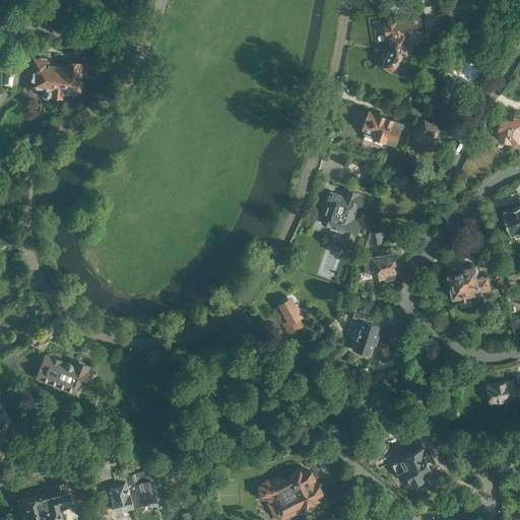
[(445,14),(456,17),(460,6),(449,2),(445,14)]
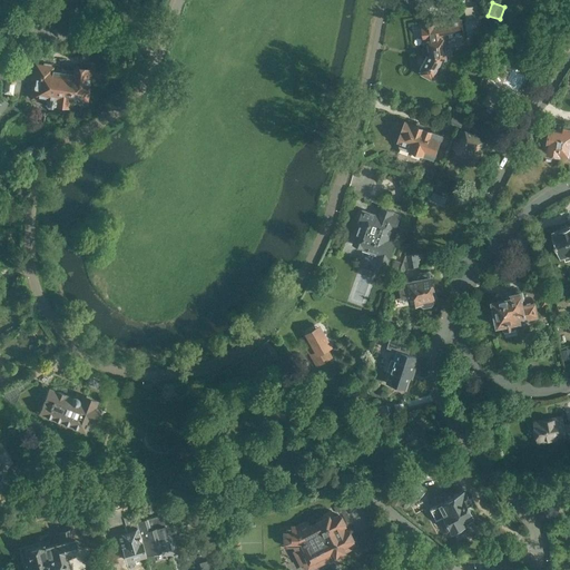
[(430,55),(421,70),(422,70),(422,72),(432,78),(433,77),(434,77),(444,59),(446,58),(443,38),(464,35),(461,20),(424,26),(424,31),(425,31),(426,31),(428,32),(431,50),(431,51),(431,52),(430,53),(430,55)]
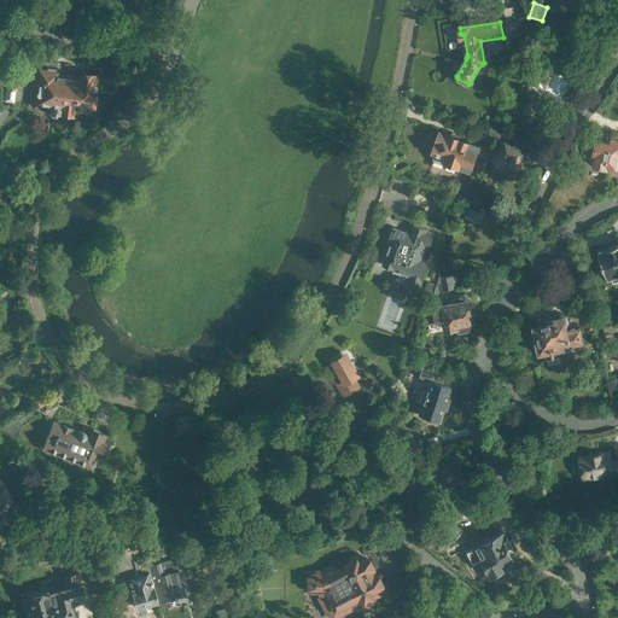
[(544,87),(549,89),(548,93),(548,97),(555,100),(558,99),(560,95),(560,97),(567,85),(570,80),(570,77),(559,70),(559,69),(547,62),(535,81),(544,87)]
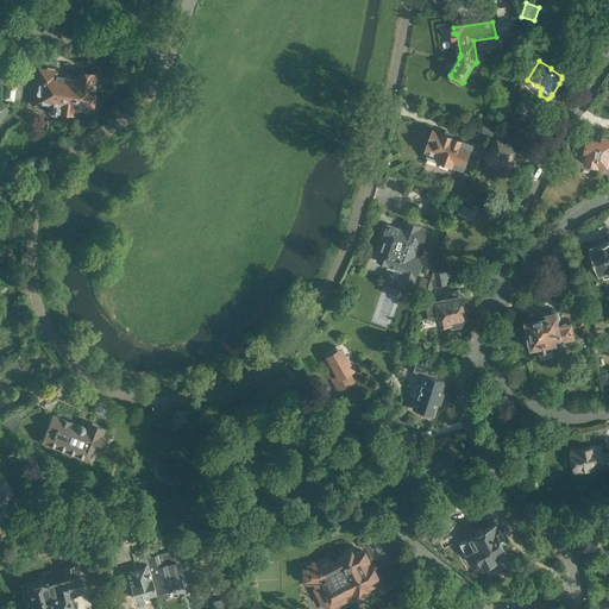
[(60,112),(66,74),(58,73),(58,70),(55,70),(56,68),(46,66),(46,69),(39,68),(33,104),(50,106),(50,110),(52,113),(56,113),(60,112)]
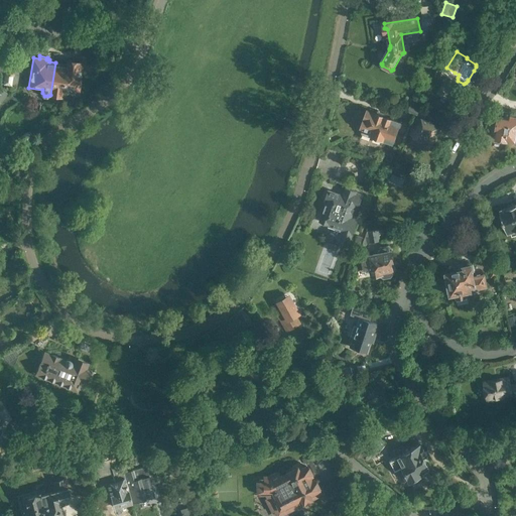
[(5,70),(17,71),(19,60),(11,59),(10,62),(7,62),(5,70)]
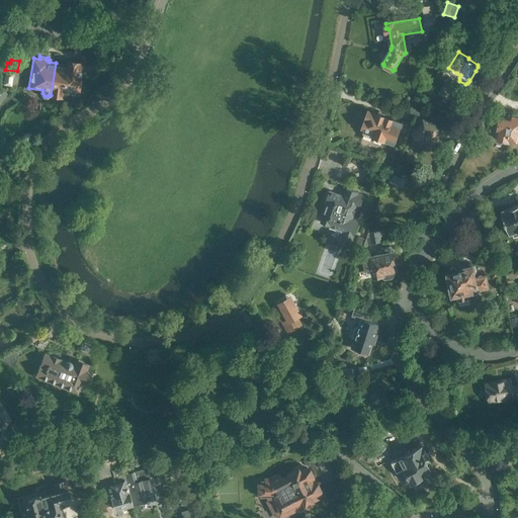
[(56,63),(51,95),(63,96),(64,91),(65,91),(65,92),(66,92),(67,93),(68,93),(69,93),(70,94),(71,94),(72,93),(73,93),(74,93),(75,88),(79,89),(83,63),(68,60),(67,64),(56,63)]
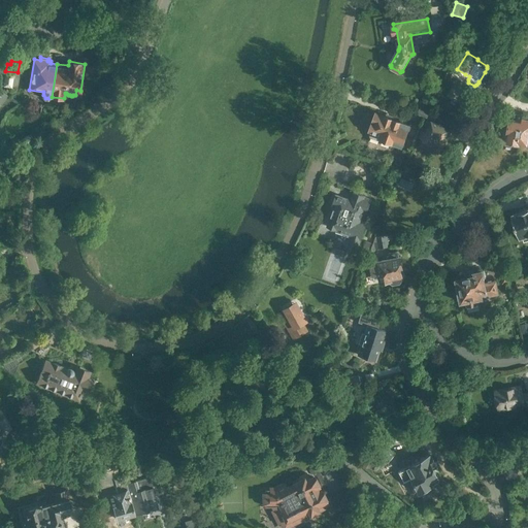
[(18,72),(5,71),(3,86),(12,88),(12,84),(18,85),(20,73),(18,72)]
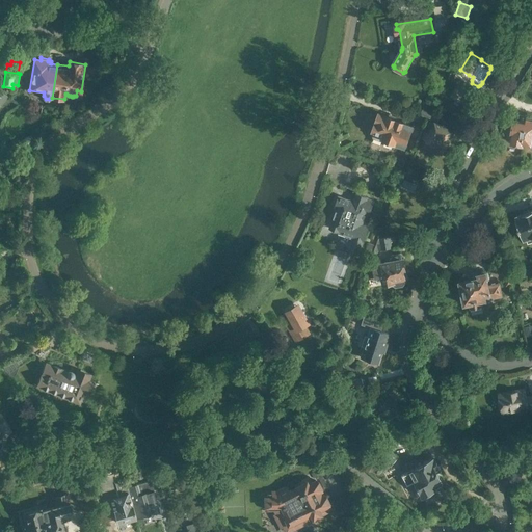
[(379,113),(372,131),(374,132),(373,136),(374,138),(382,141),(384,140),(384,142),(394,145),(395,143),(406,148),(415,126),(379,113)]
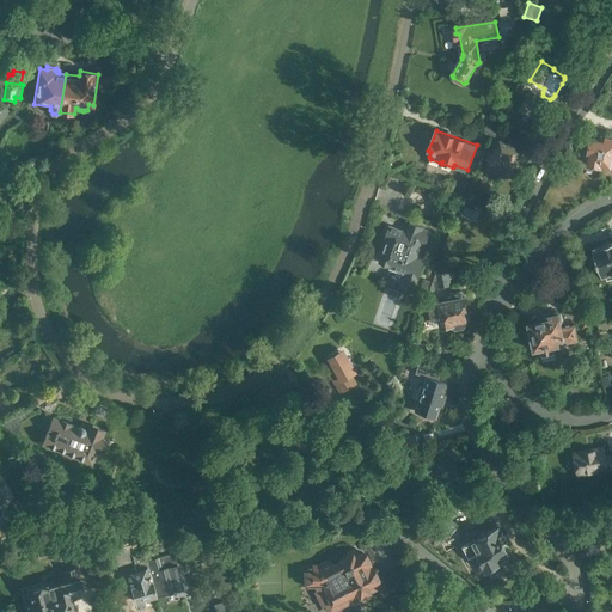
[(601,165),(611,167),(611,159),(611,138),(605,136),(605,142),(591,141),(589,151),(586,153),(583,160),(587,163),(589,164),(588,164),(601,166),(601,165)]
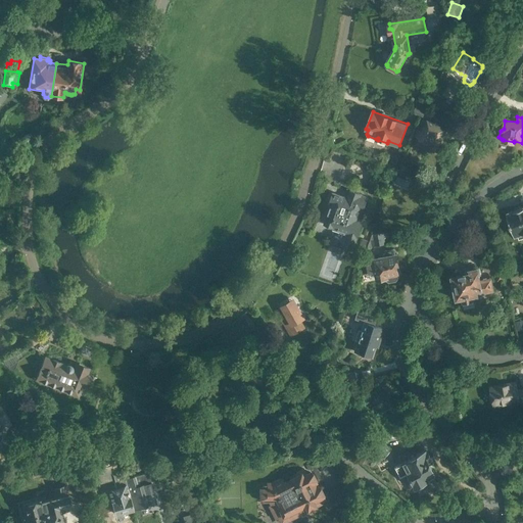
[(418,142),(435,150),(438,145),(442,136),(441,135),(444,128),(428,120),(427,121),(423,119),(415,136),(419,138),(418,139),(419,139),(418,142)]
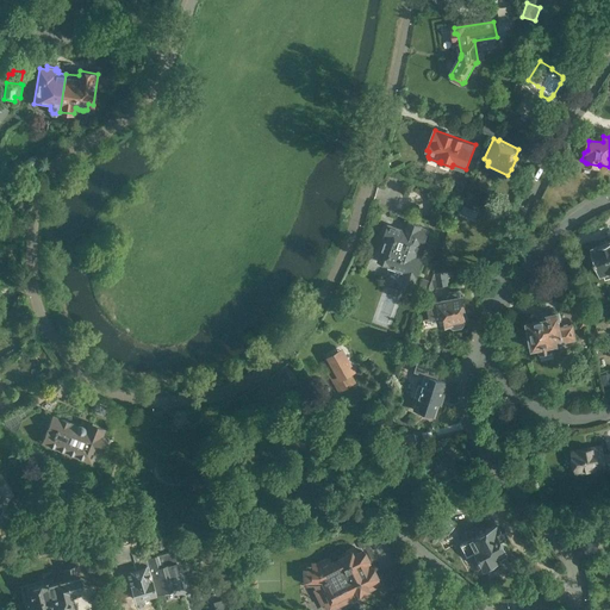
[(411,291),(423,259),(416,255),(419,243),(423,246),(429,231),(419,228),(421,226),(410,222),(406,232),(388,225),(385,236),(386,236),(380,253),(381,254),(379,261),(381,261),(390,265),(388,267),(390,267),(390,268),(393,269),(393,268),(406,273),(406,274),(403,286),(410,290),(411,291)]
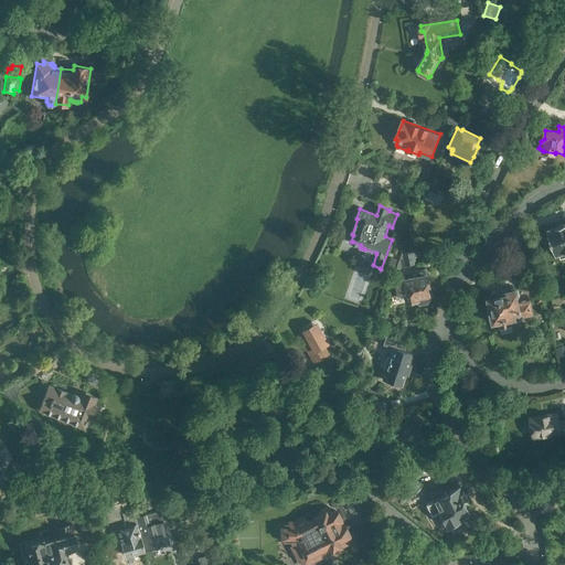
[(557,255),(560,255),(561,258),(564,257),(564,223),(548,228),(548,231),(547,234),(548,238),(552,240),(557,255)]
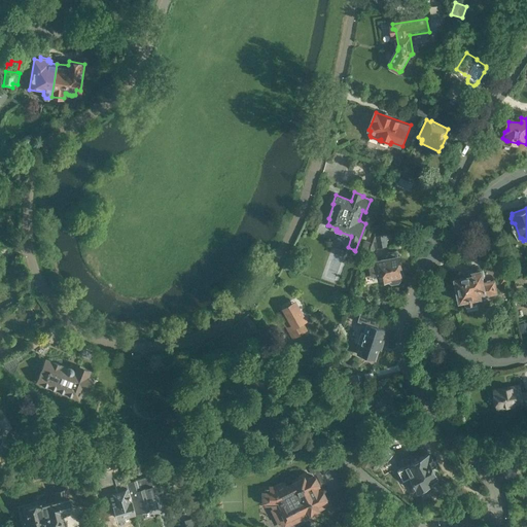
[(386,234),(376,236),(378,247),(388,246),(386,234)]
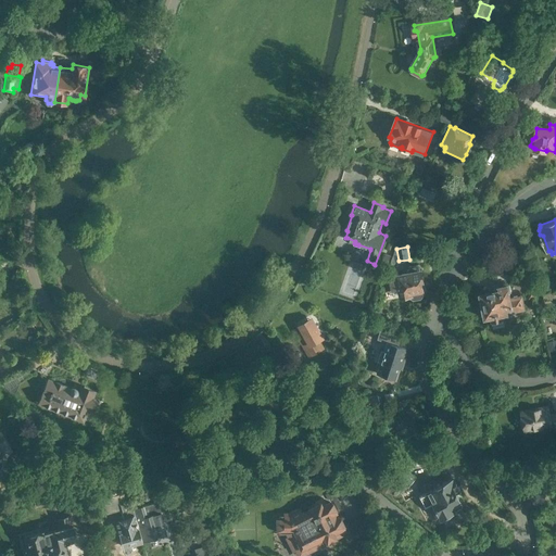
[(409,268),(407,269),(407,270),(396,273),(396,275),(390,276),(392,289),(399,288),(401,298),(412,295),(415,298),(421,295),(424,293),(424,289),(422,280),(424,280),(421,269),(420,269),(419,264),(409,265),(409,268)]
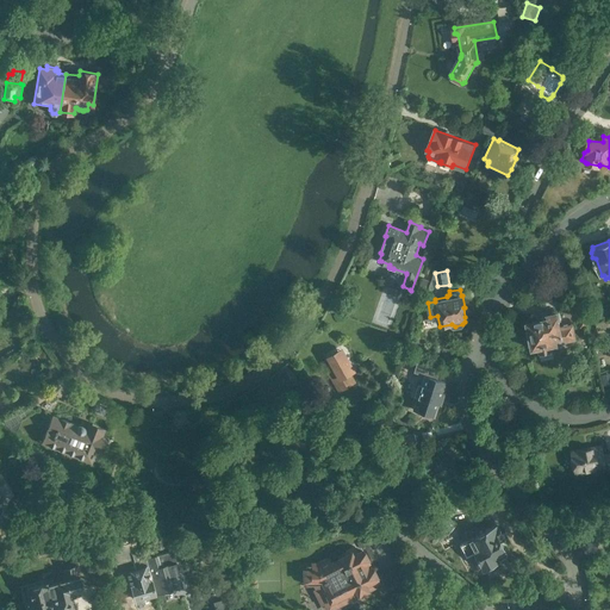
[(589,325),(585,307),(577,309),(580,327),(589,325)]
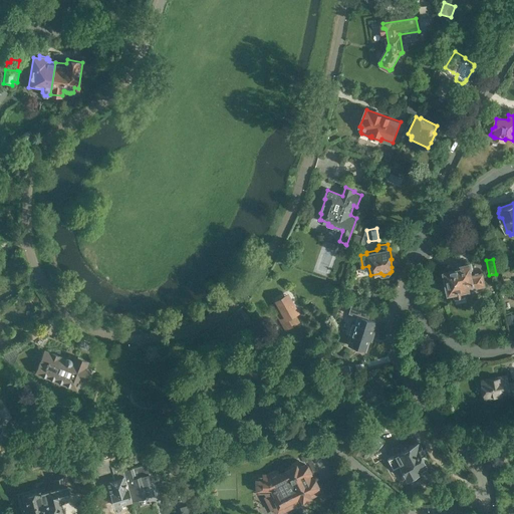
[(512,259),(502,262),(503,269),(507,268),(513,266),(512,259)]
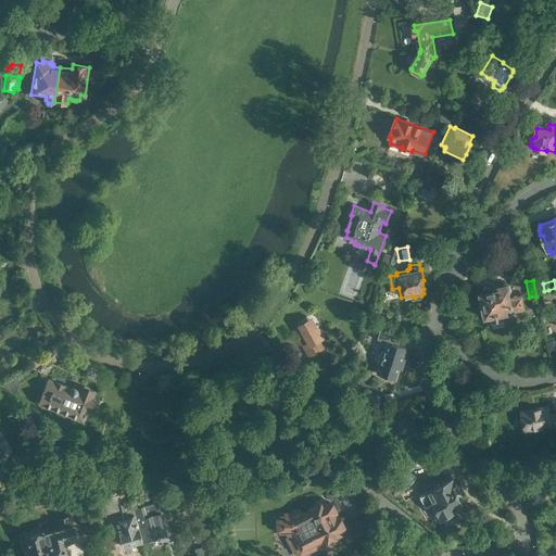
[(526,310),(522,295),(512,298),(508,285),(500,287),(500,286),(495,287),(495,290),(480,293),(485,318),(490,317),(492,325),(504,323),(503,315),(508,314),(508,313),(514,312),(526,310)]
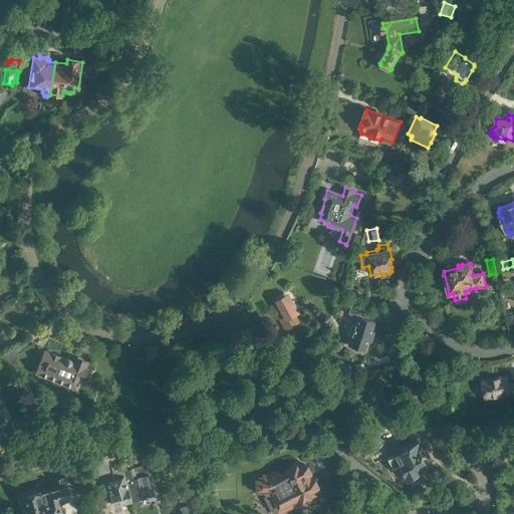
[(513,266),(507,268),(503,269),(500,269),(502,278),(513,275),(513,266)]
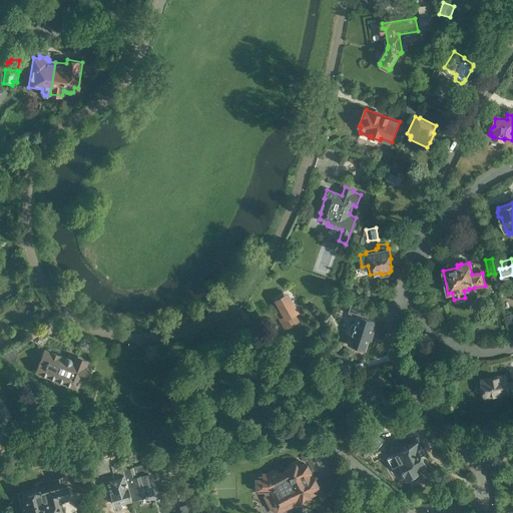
[(284,326),(296,319),(291,312),(294,311),(294,310),(295,309),(289,297),(287,298),(285,296),(276,301),(280,310),(276,312),(284,326)]
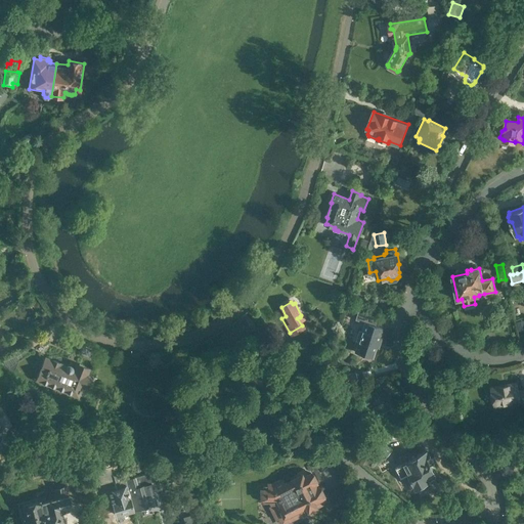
[(355,352),(372,357),(382,328),(375,325),(378,317),(358,311),(355,319),(365,322),(355,352)]
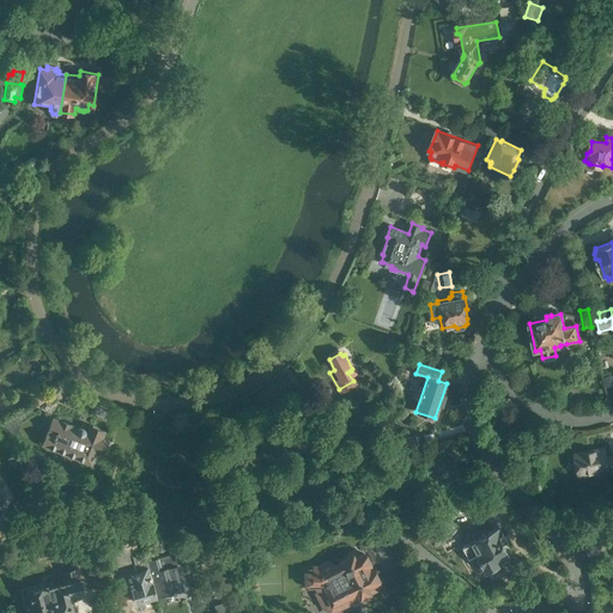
[(17,414),(1,425),(7,432),(17,436),(22,422),(17,414)]
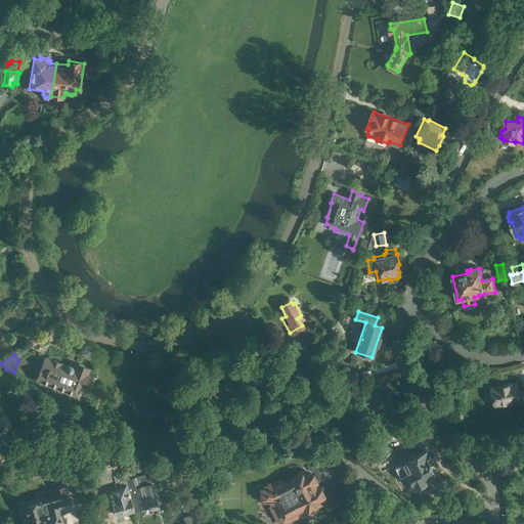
[(87,375),(89,369),(76,364),(74,369),(73,369),(73,368),(73,367),(72,366),(71,365),(70,365),(69,365),(68,365),(67,365),(67,366),(66,366),(46,358),(42,369),(41,369),(37,379),(38,380),(57,388),(56,389),(63,392),(64,391),(82,397),(90,376),(87,375)]
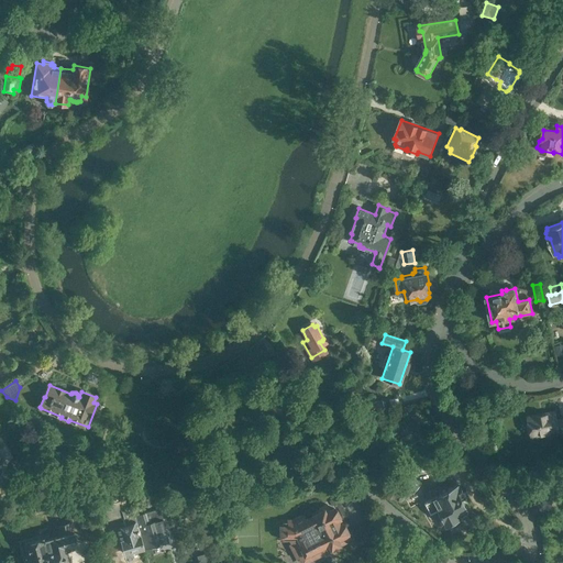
[(384,409),(382,400),(368,404),(371,412),(384,409)]
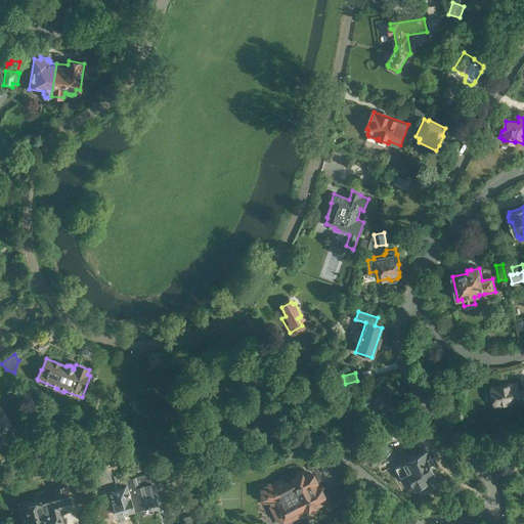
[(523,406),(523,388),(519,390),(517,382),(490,387),(494,408),(521,403),(522,406),(523,406)]
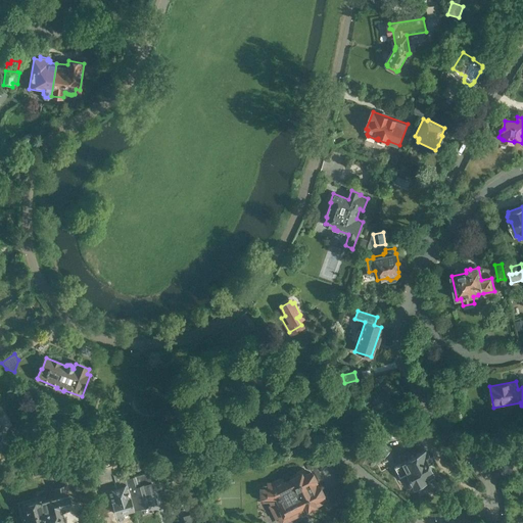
[(375,453),(382,459),(390,448),(384,442),(375,453)]
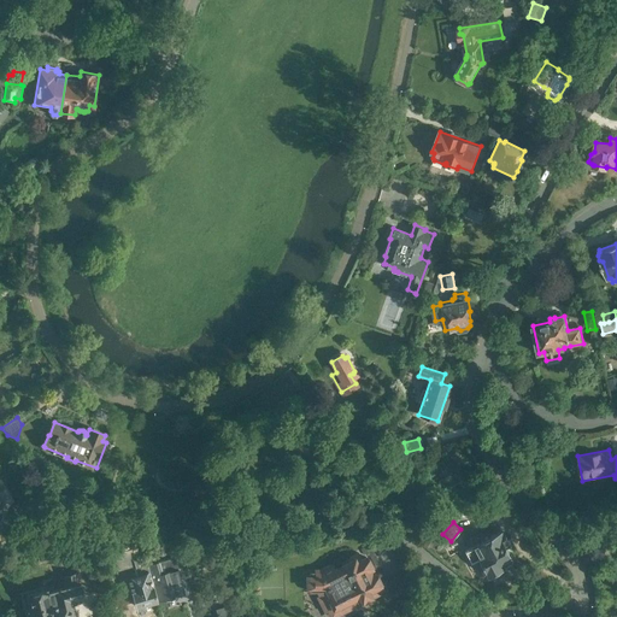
[(512,562),(511,558),(505,548),(510,546),(503,530),(474,546),(488,574),(512,562)]
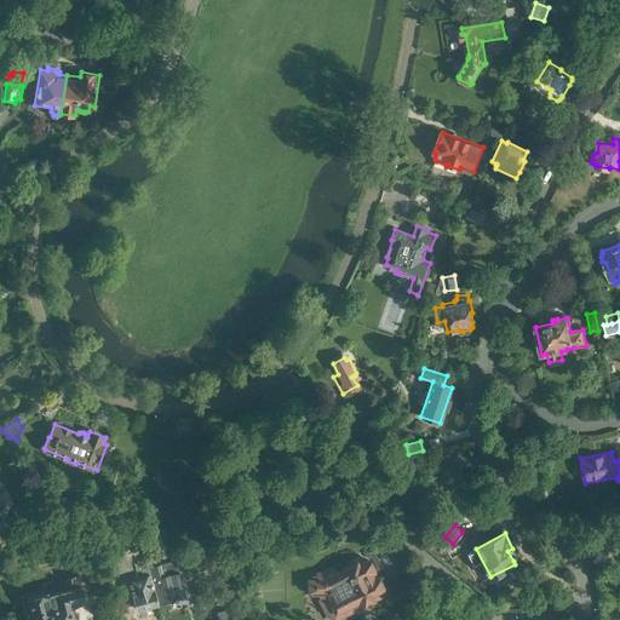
[(159,602),(149,567),(147,560),(136,563),(132,552),(110,558),(115,575),(137,569),(138,575),(130,579),(138,608),(159,602)]
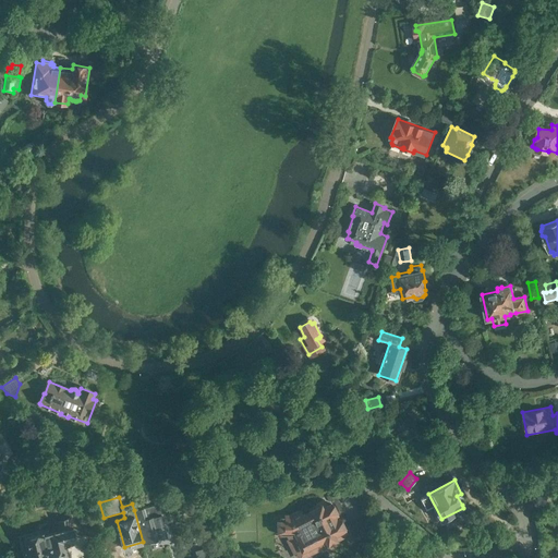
[(279,519),(277,519),(278,533),(280,533),(280,535),(288,535),(289,535),(290,536),(295,535),(302,549),(296,552),(300,557),(329,543),(327,538),(344,530),(339,519),(335,521),(332,516),(336,513),(330,504),(327,506),(324,500),(310,507),(312,513),(310,514),(308,514),(304,517),(301,511),(291,517),(279,517),(279,519)]
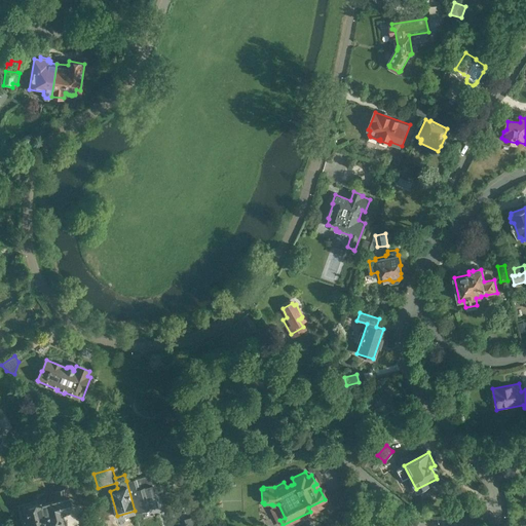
[(126,481),(135,511),(158,504),(150,475),(142,477),(143,481),(138,482),(137,478),(126,481)]
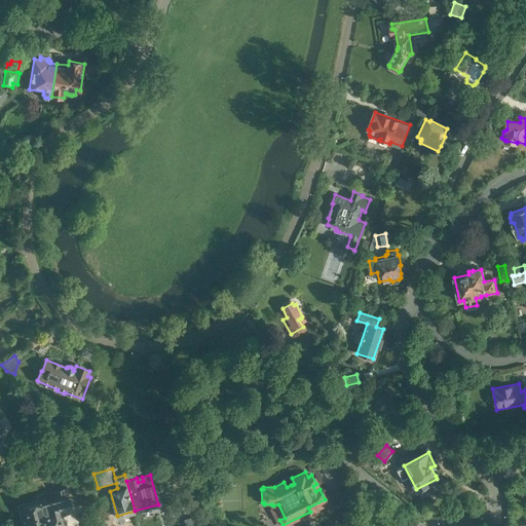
[(40,501),(46,525),(63,525),(65,525),(62,514),(70,512),(69,506),(72,505),(70,495),(69,495),(67,487),(51,490),(53,499),(42,502),(42,501),(41,501),(40,501)]
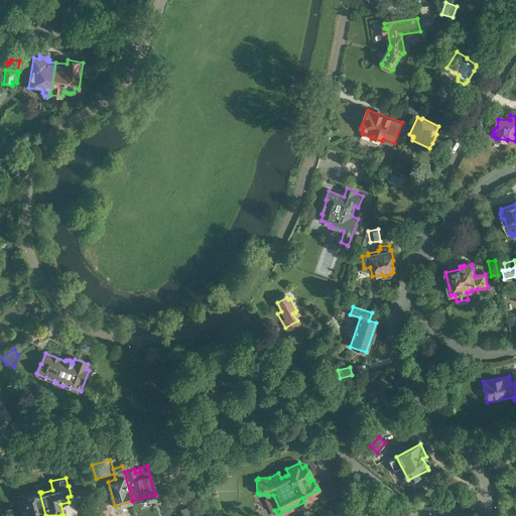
[(45,515),(39,492),(21,497),(26,515),(45,515)]
